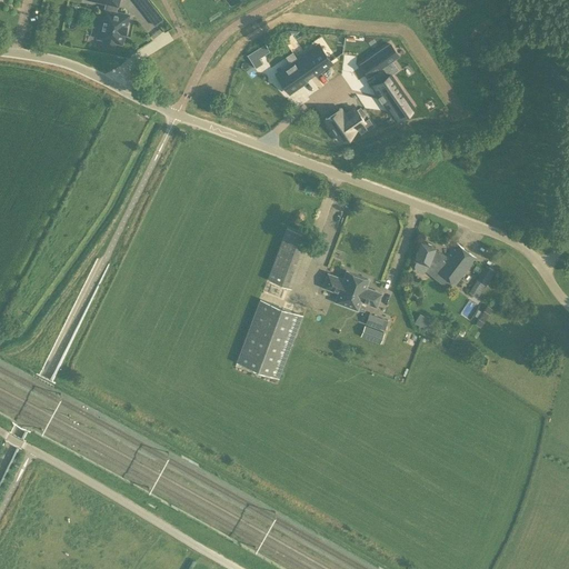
[(118,0),(93,0),(107,3),(105,10),(103,9),(97,38),(105,39),(103,45),(113,47),(115,41),(121,43),(123,32),(125,32),(127,26),(126,26),(128,15),(112,11),(113,5),(118,6),(118,0)]
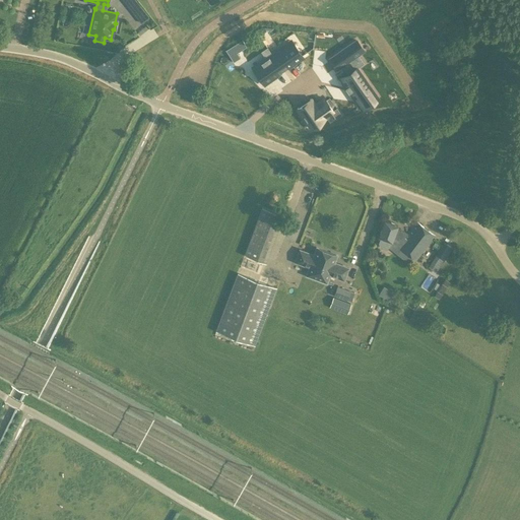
[(135,0),(122,0),(141,22),(148,15),(135,0)]
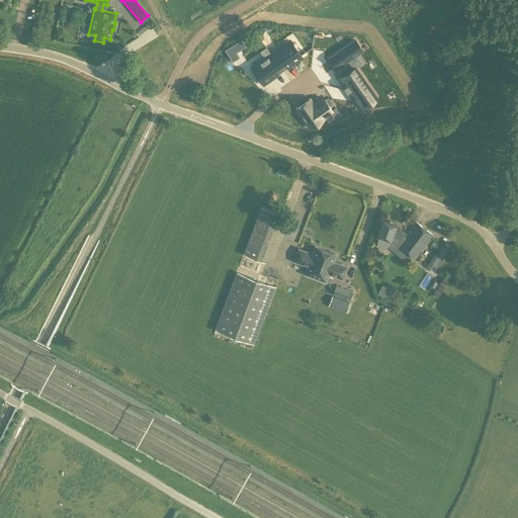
[(354,39),(329,58),(336,68),(342,64),(347,72),(339,77),(360,107),(372,98),(365,89),(369,87),(355,68),(349,59),(356,54),(361,50),(354,39)]
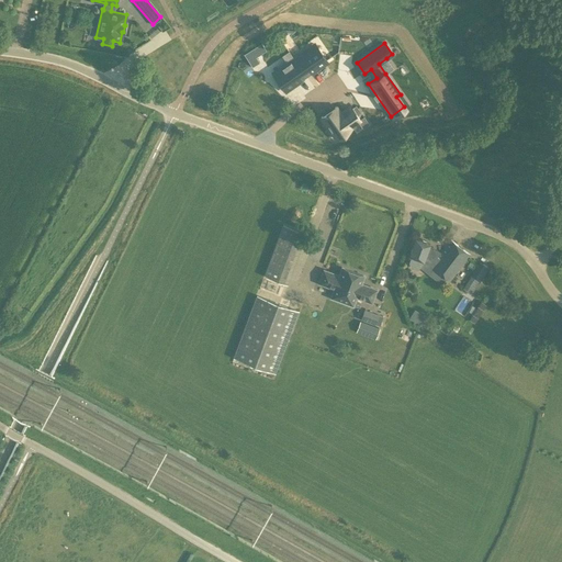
[(307,48),(293,58),(303,71),(307,68),(311,71),(326,60),(316,46),(310,51),(307,48)]
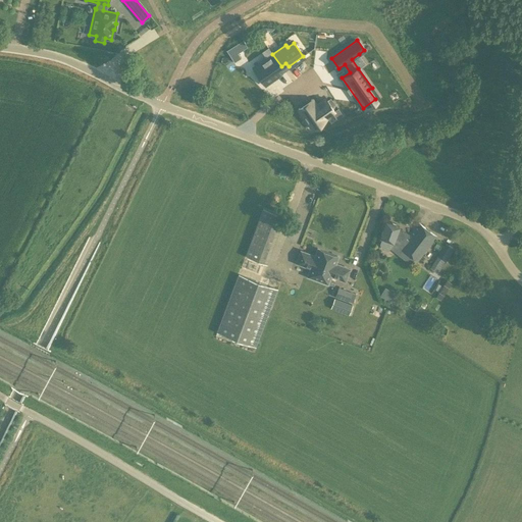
[(230,57),(235,62),(241,58),(238,52),(233,46),(226,50),(230,57)]
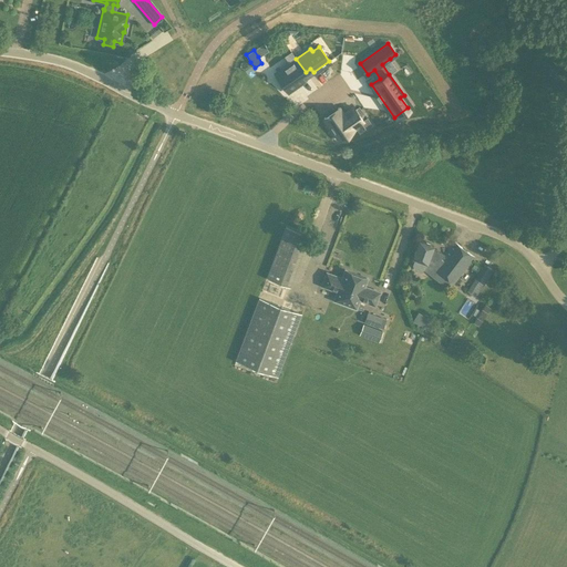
[(284,71),(277,75),(287,90),(302,79),(300,75),(306,72),(296,59),(290,51),(284,55),(289,63),(281,68),(284,71)]
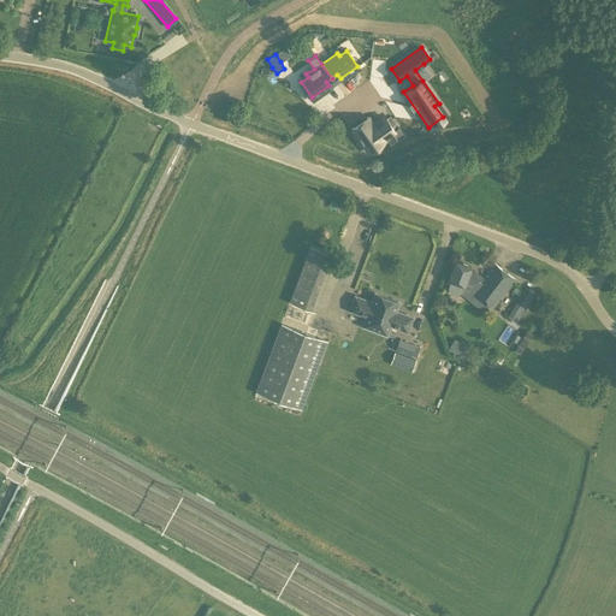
[(367,117),(351,129),(356,136),(354,137),(360,146),(362,143),(367,152),(384,141),(383,138),(394,131),(384,116),(373,124),(367,117)]
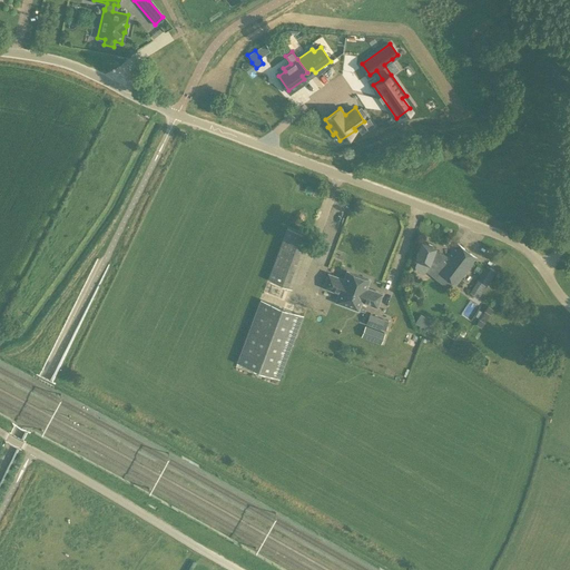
[(287,227),(267,279),(288,287),(307,235),(287,227)]
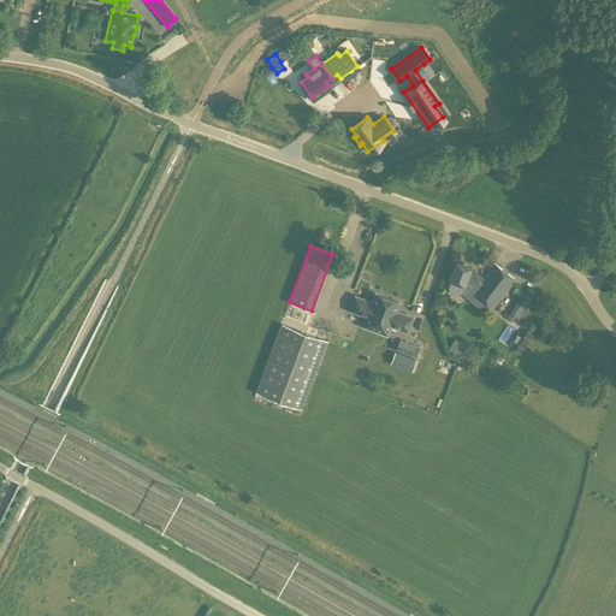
[(455,261),(448,279),(451,280),(449,288),(450,292),(457,296),(462,292),(465,285),(479,291),(475,300),(487,303),(497,277),(486,272),(484,277),(468,271),(471,267),(455,261)]
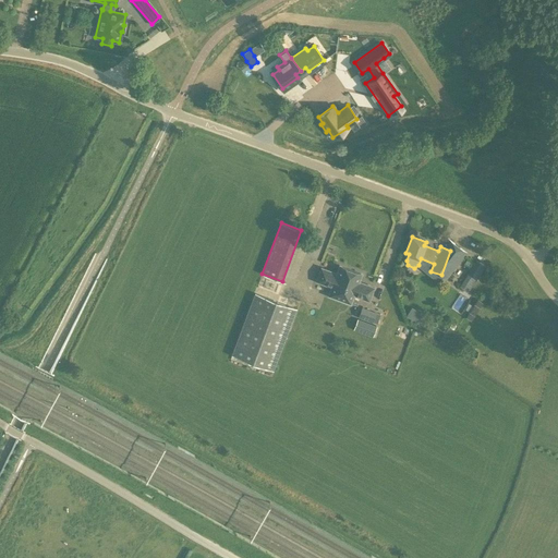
[(458,273),(482,281),(487,265),(464,256),(462,263),(455,259),(448,276),(456,279),(458,273)]
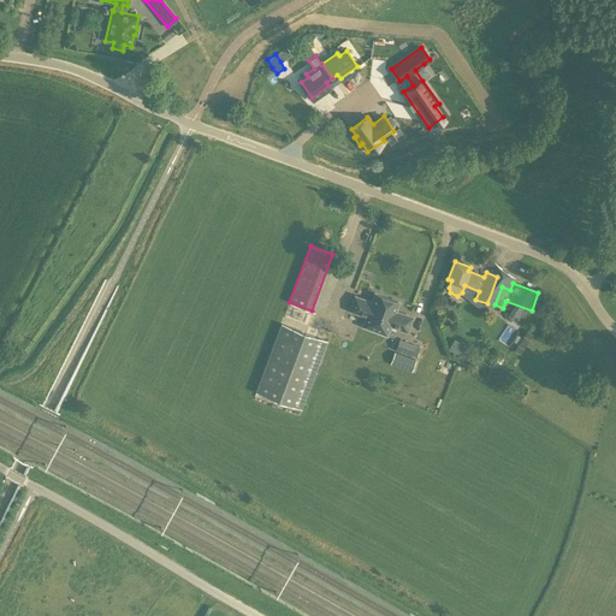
[(374,330),(386,297),(374,294),(372,302),(355,296),(350,311),(366,317),(362,326),(374,330)]
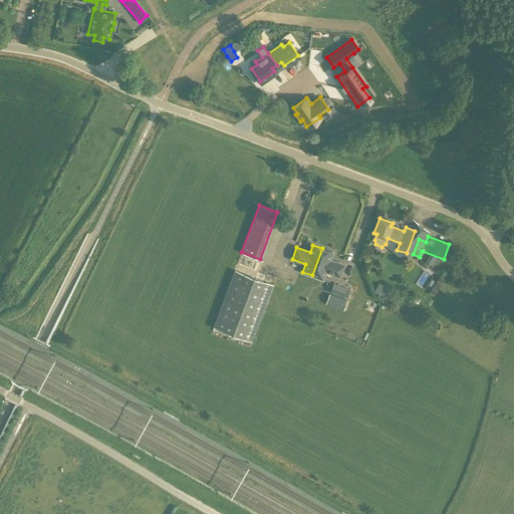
[(322,248),(312,275),(322,279),(325,271),(339,276),(343,265),(329,260),(332,252),(322,248)]
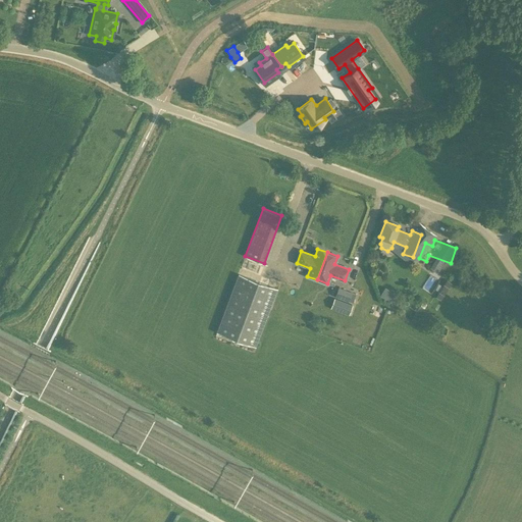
[(255,346),(276,289),(238,274),(216,331),(255,346)]
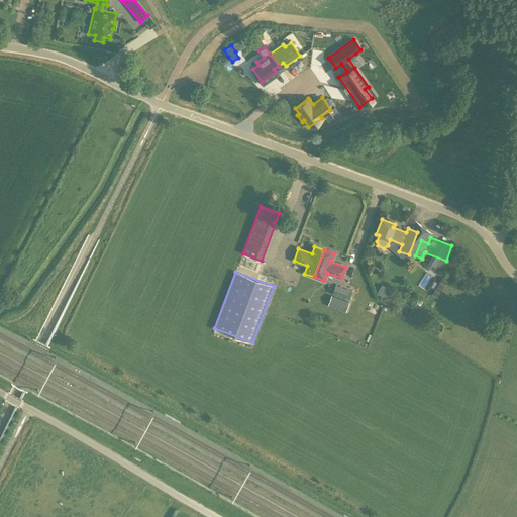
[(377,293),(387,298),(391,289),(381,284),(377,293)]
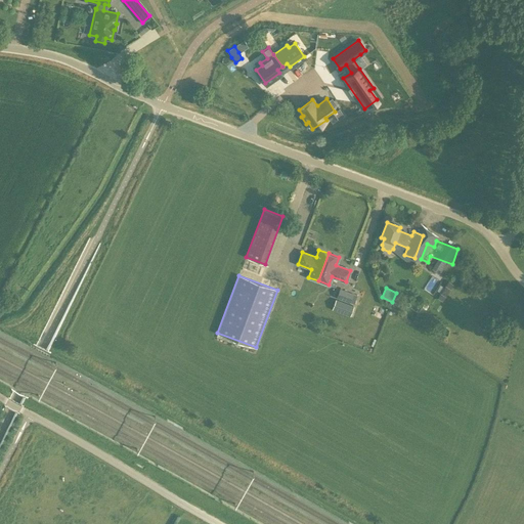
[(354,304),(357,295),(340,289),(336,298),(354,304)]
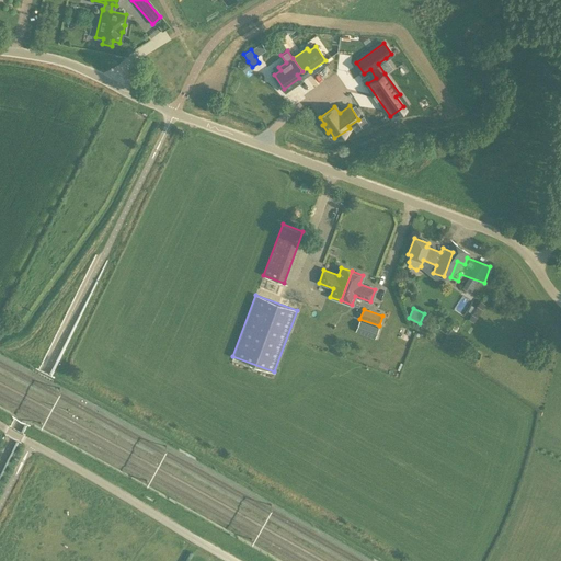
[(356,331),(374,338),(377,329),(359,322),(356,331)]
